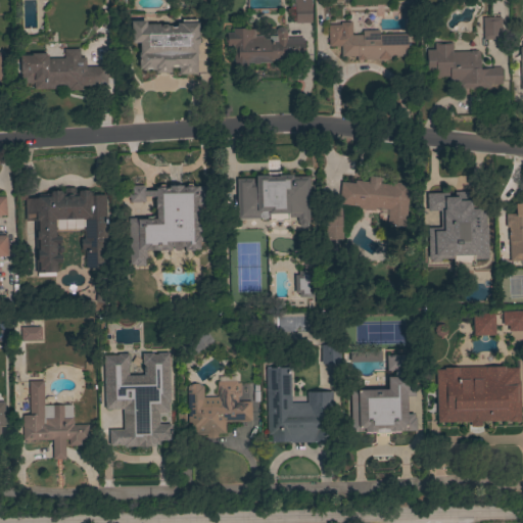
[(294,22),(294,6),(311,5),(311,22),(294,22)]
